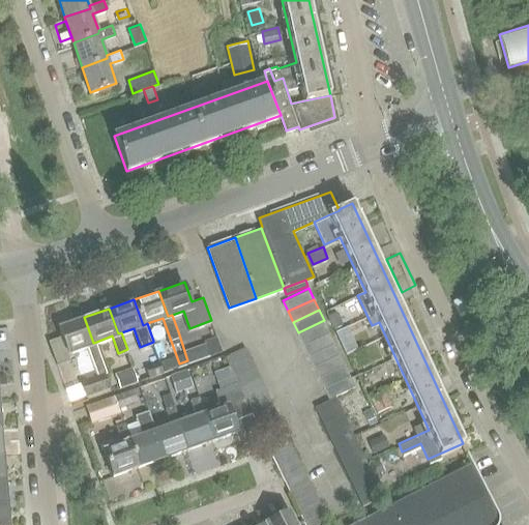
[(329,314),(335,325),(343,321),(338,310),(329,314)]
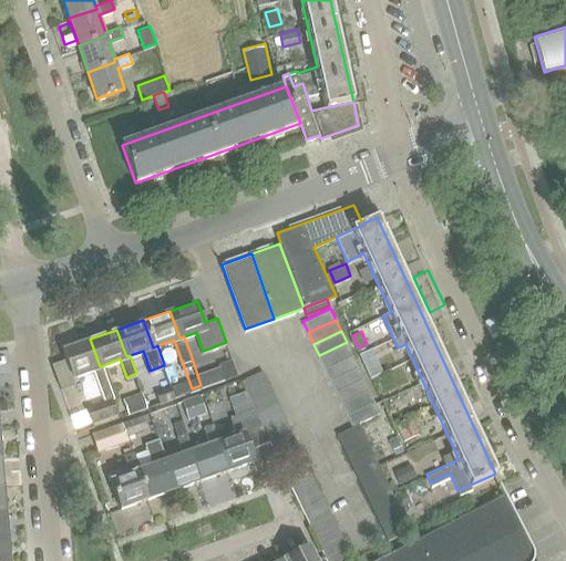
[(100,366),(90,339),(63,349),(67,357),(73,375),(93,369),(104,398),(113,396),(114,395),(110,383),(103,365),(100,366)]
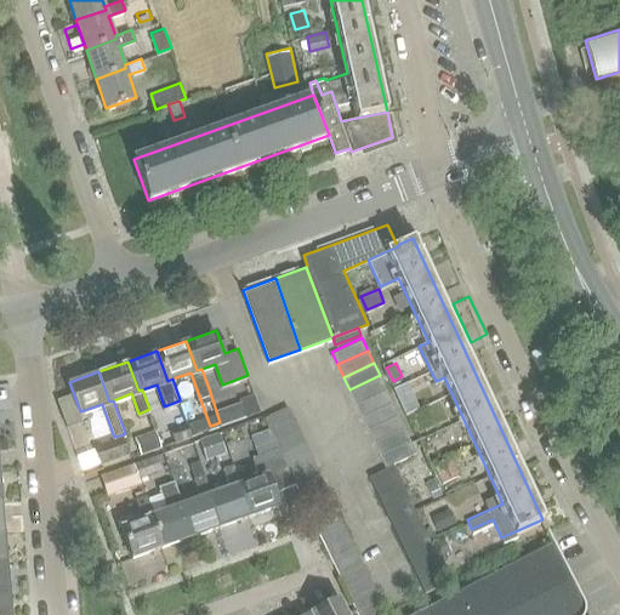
[(356,403),(386,388),(380,375),(350,389),(356,403)]
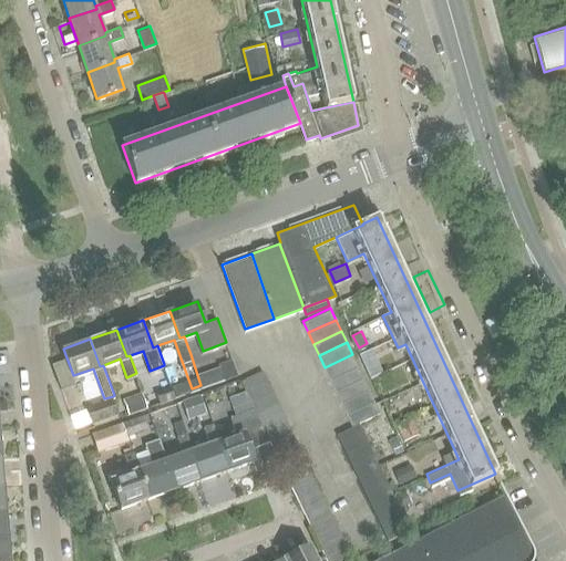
[(330,378),(358,365),(352,354),(325,367),(330,378)]
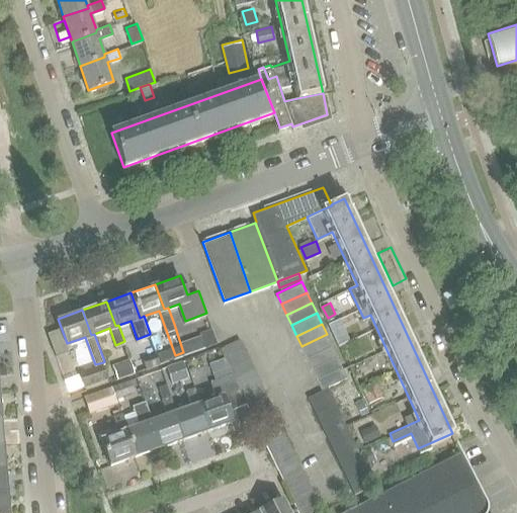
[(204,344),(217,340),(211,326),(199,330),(204,344)]
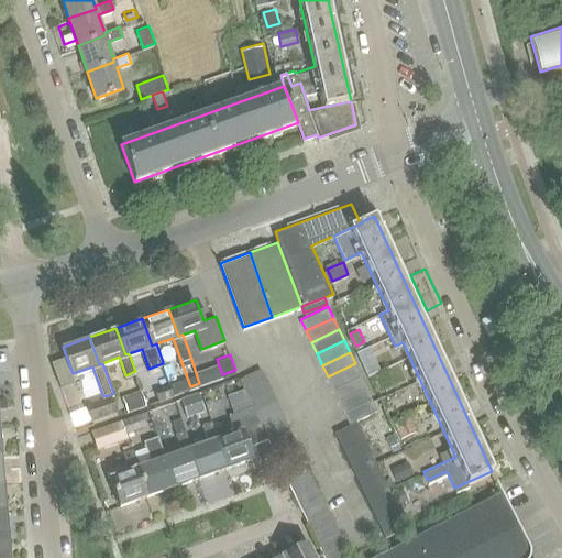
[(61,383),(74,379),(73,373),(66,356),(53,361),(61,383)]
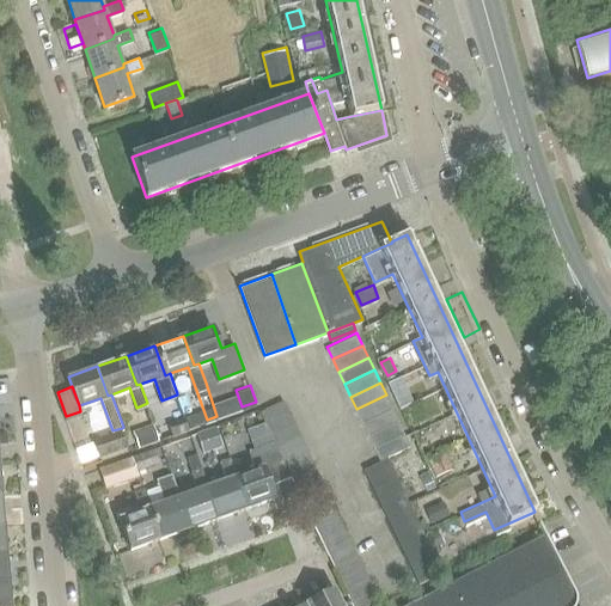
[(409,391),(396,398),(399,405),(413,399),(409,391)]
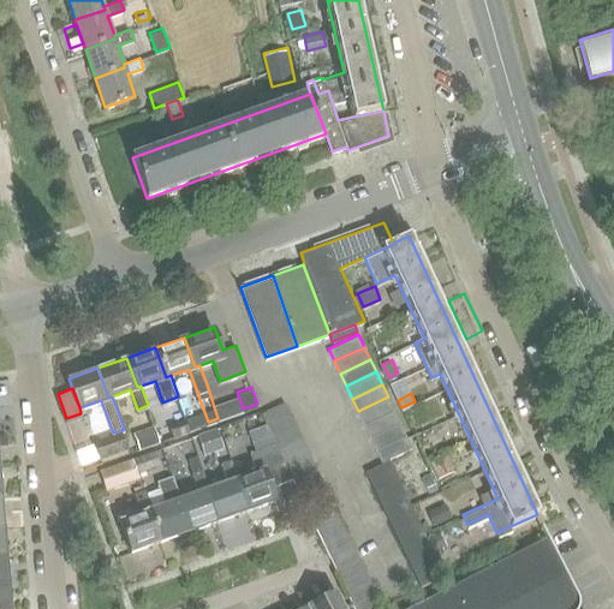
[(364,423),(394,409),(388,396),(358,411),(364,423)]
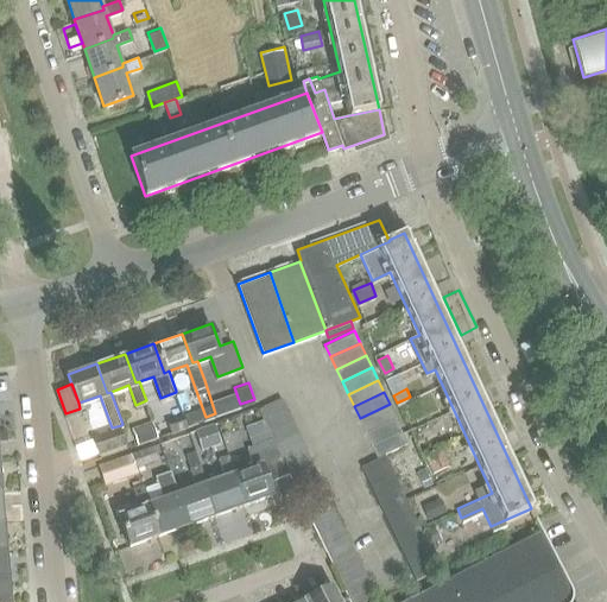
[(258,406),(264,418),(288,406),(282,395),(258,406)]
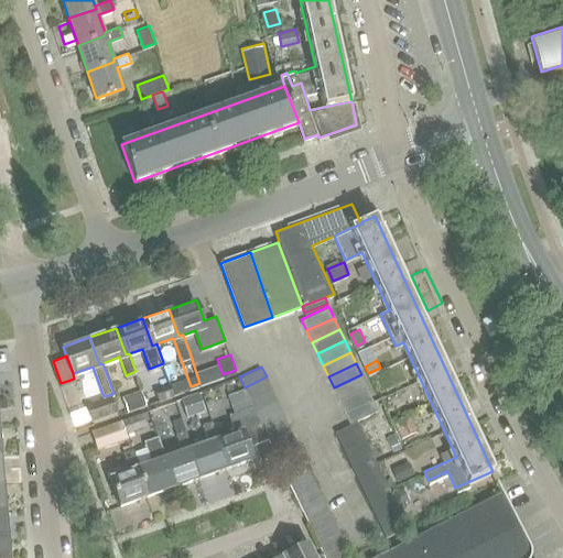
[(339,400),(367,386),(361,374),(334,387),(339,400)]
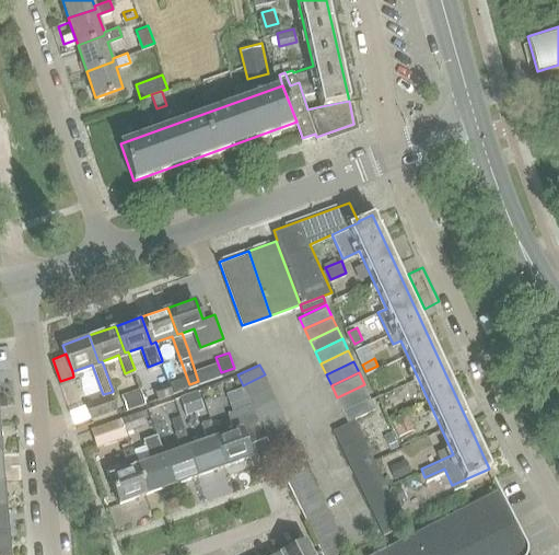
[(248,396),(270,385),(265,374),(243,385),(248,396)]
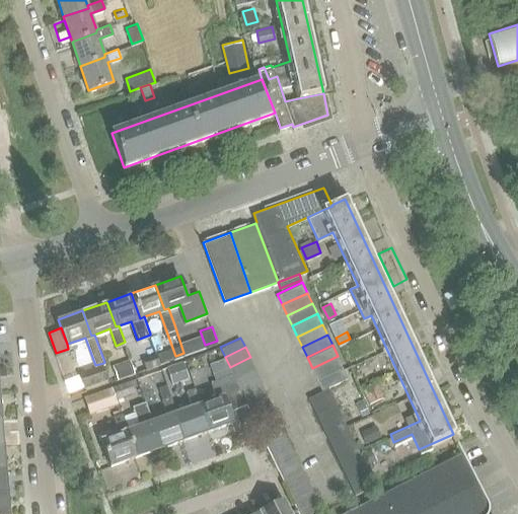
[(170,348),(157,353),(160,361),(160,362),(173,357),(170,348)]
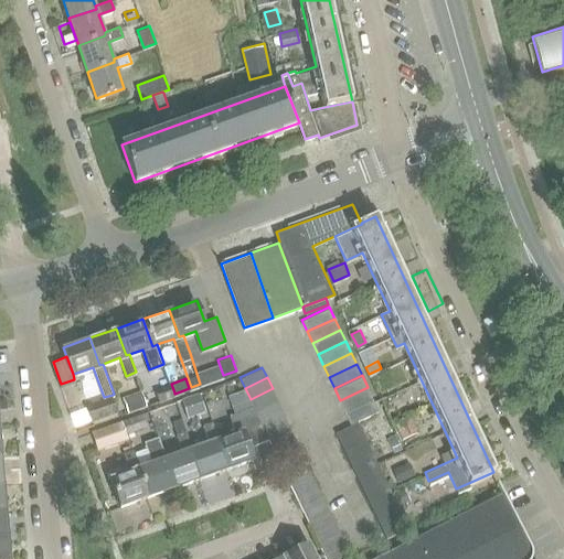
[(171,384),(170,380),(155,385),(159,398),(174,393),(171,384)]
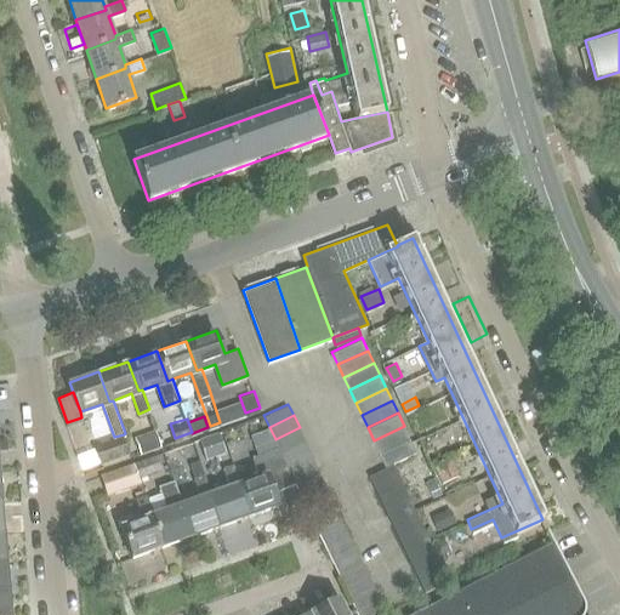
[(160,443),(155,426),(135,432),(141,450),(160,443)]
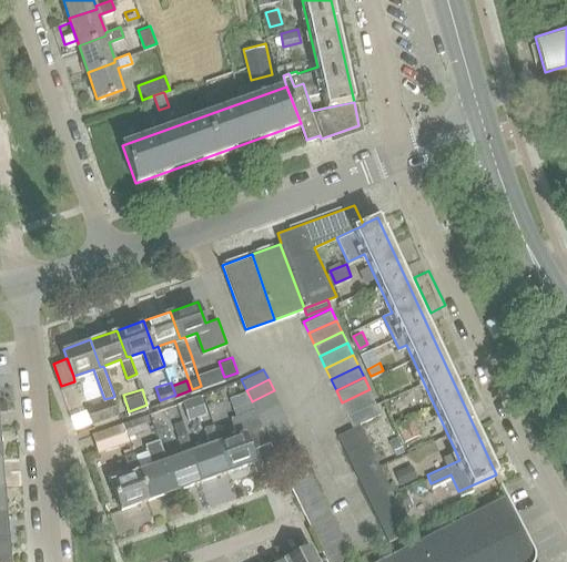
[(347,414),(375,400),(370,389),(342,402),(347,414)]
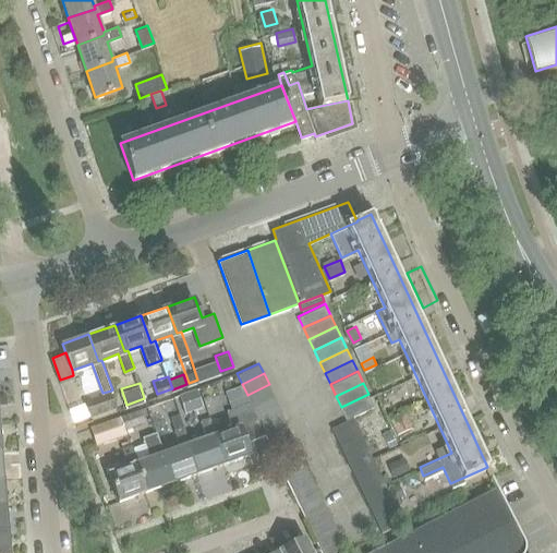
[(247,395),(253,406),(275,395),(269,384),(247,395)]
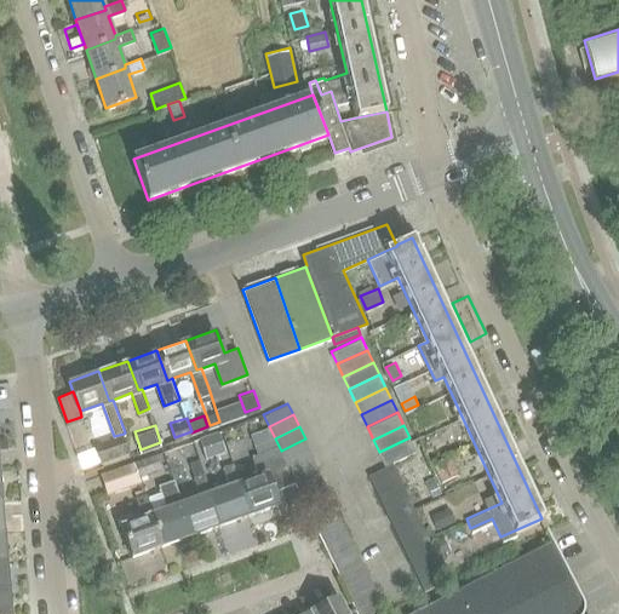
[(219,429),(199,436),(205,454),(225,447),(219,429)]
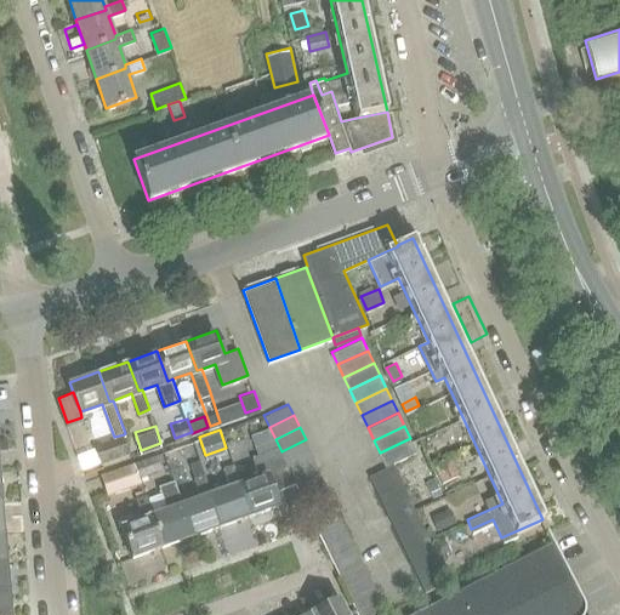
[(102,463),(130,453),(124,434),(114,437),(95,445),(102,463)]
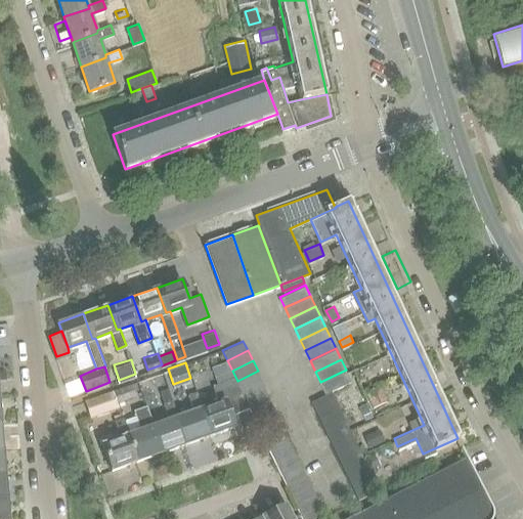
[(320,382),(325,392),(351,380),(346,370),(320,382)]
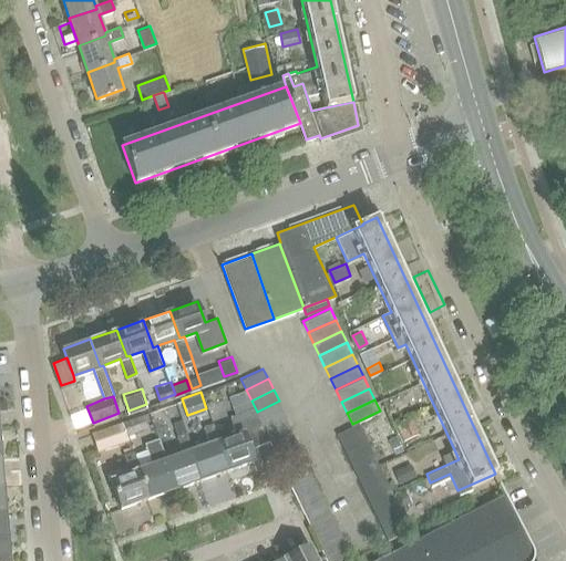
[(261,423),(284,412),(279,401),(257,412),(258,415),(261,423)]
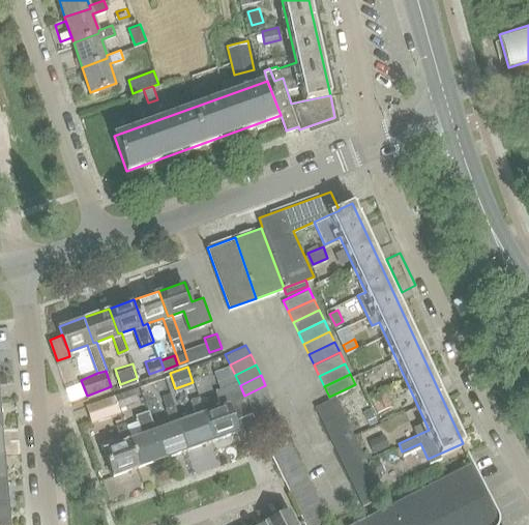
[(223,406),(207,411),(203,413),(212,439),(237,430),(233,417),(252,410),(250,406),(244,396),(241,388),(240,385),(237,381),(216,388),(223,406)]
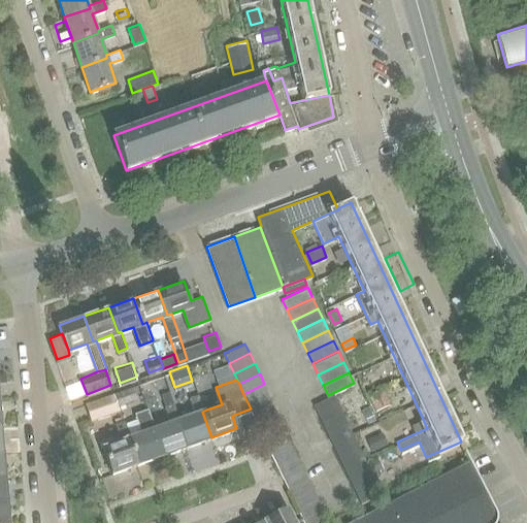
[(114,392),(118,401),(142,393),(139,383),(113,391),(114,392)]
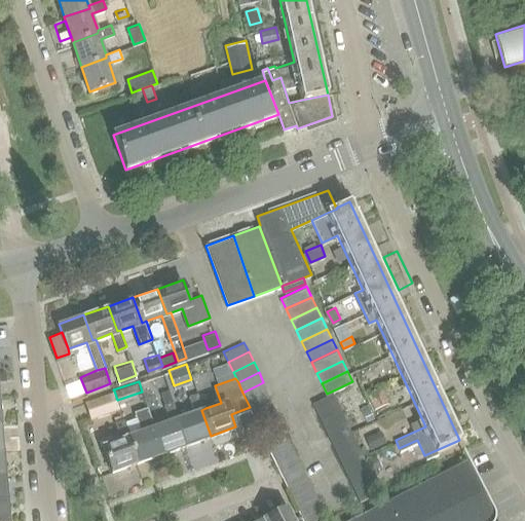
[(242,393),(248,403),(268,393),(263,382),(242,393)]
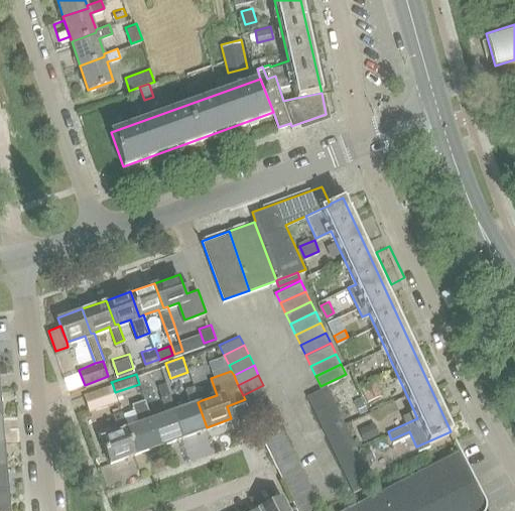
[(374,378),(360,385),(363,391),(367,400),(381,393),(374,378)]
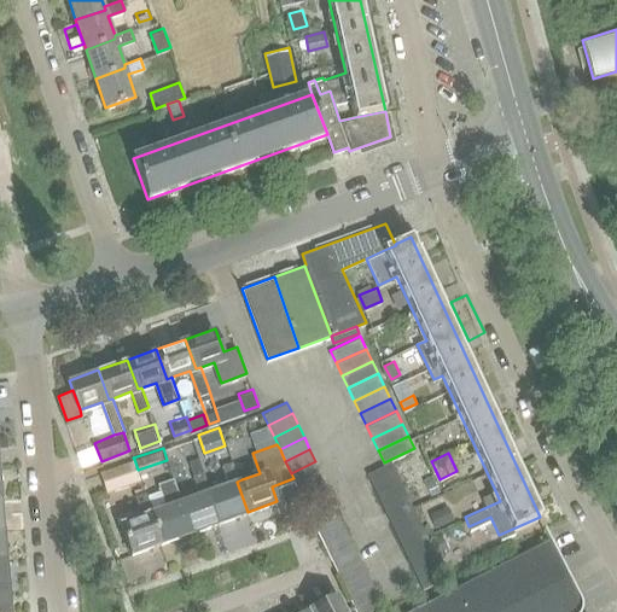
[(196,473),(205,470),(199,456),(190,460),(196,473)]
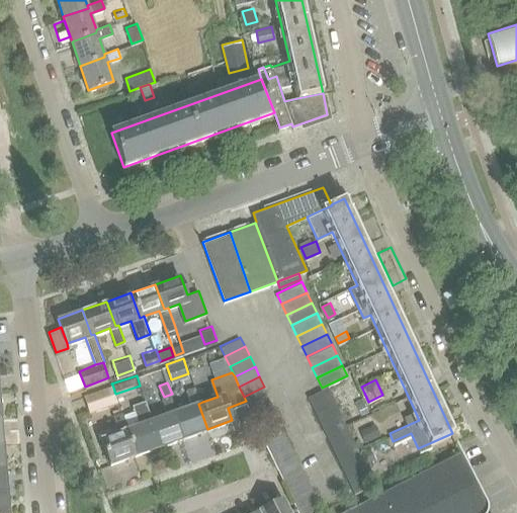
[(115,394),(112,385),(84,394),(90,412),(118,403),(115,394)]
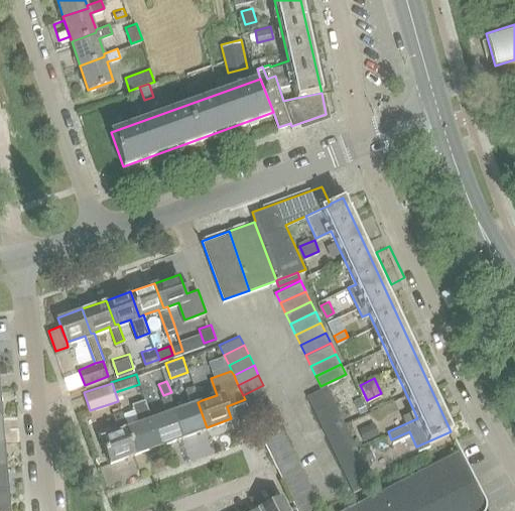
[(198,402),(202,400),(196,383),(186,387),(192,403),(176,409),(173,410),(182,435),(207,427),(198,402)]
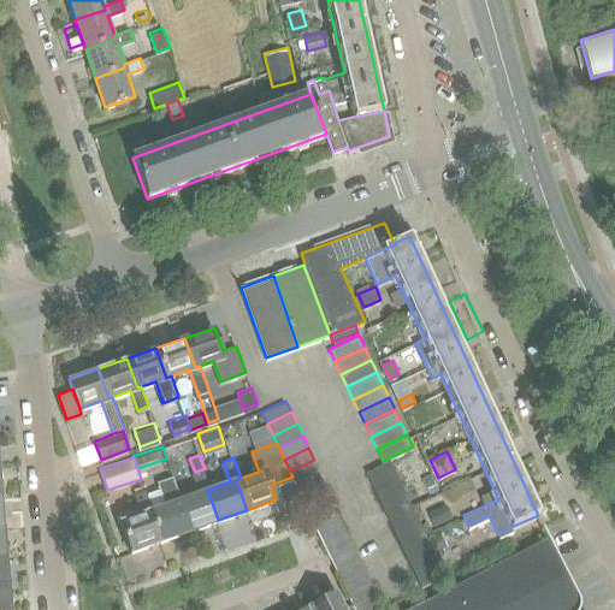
[(366,471),(372,481),(396,471),(390,459),(366,471)]
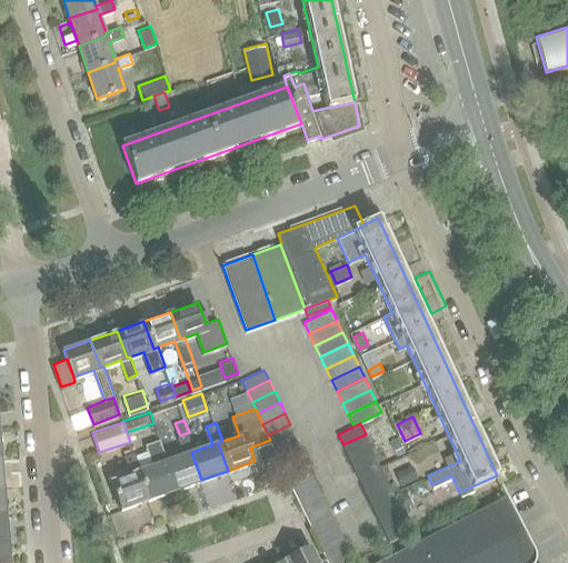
[(273,446),(296,435),(290,424),(268,435),(270,440),(273,446)]
